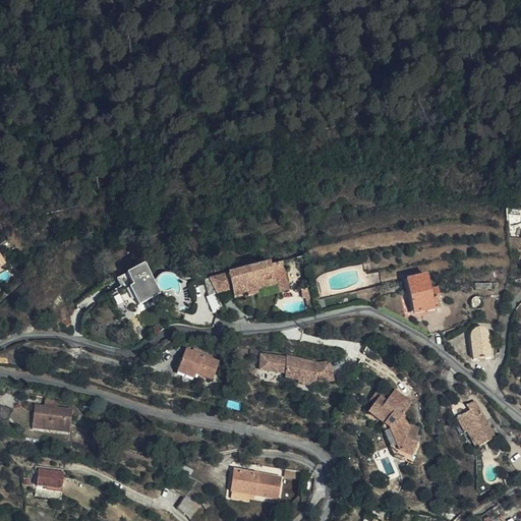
[(520,235),(511,234),(512,245),(520,247),(520,235)]
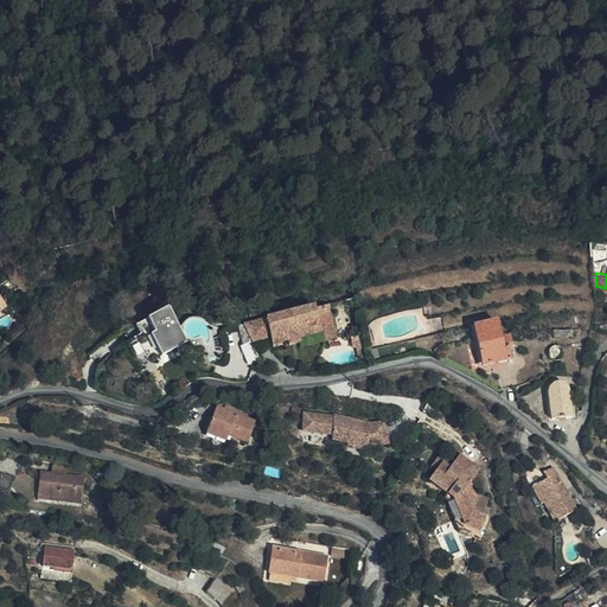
[(161,356),(187,343),(168,306),(136,324),(141,332),(153,325),(157,332),(151,334),(161,356)]
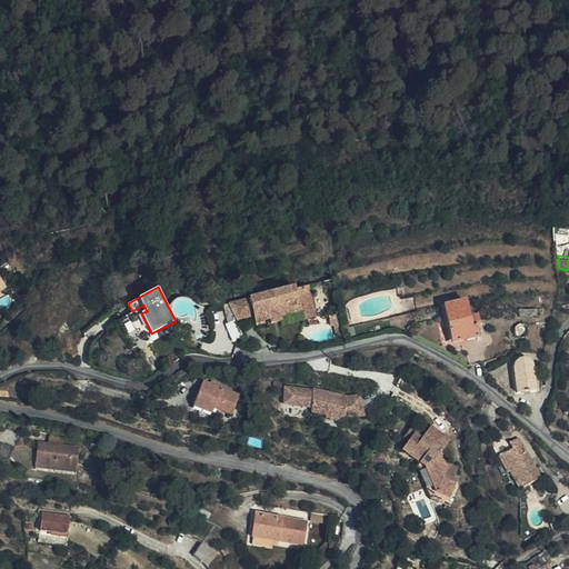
[(229,322),(239,319),(255,316),(256,322),(270,319),(272,326),(285,323),(282,317),(305,312),(301,300),(297,300),(296,292),(295,288),(223,306),(229,322)]
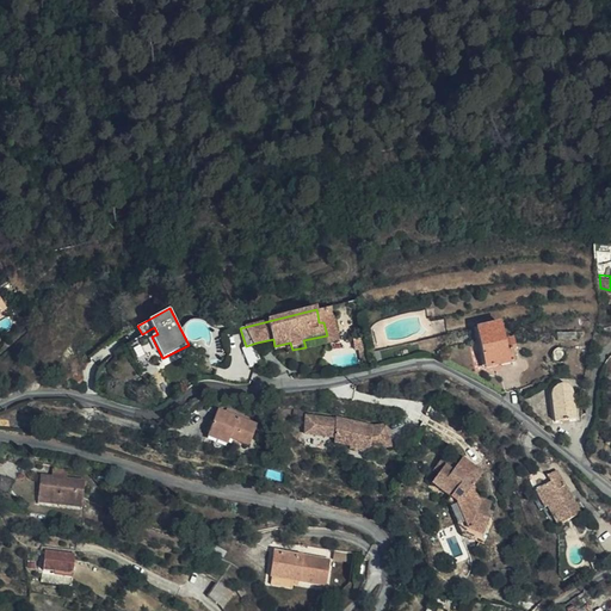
[(323,322),(327,335),(329,344),(341,340),(334,310),(318,314),(319,322),(323,322)]
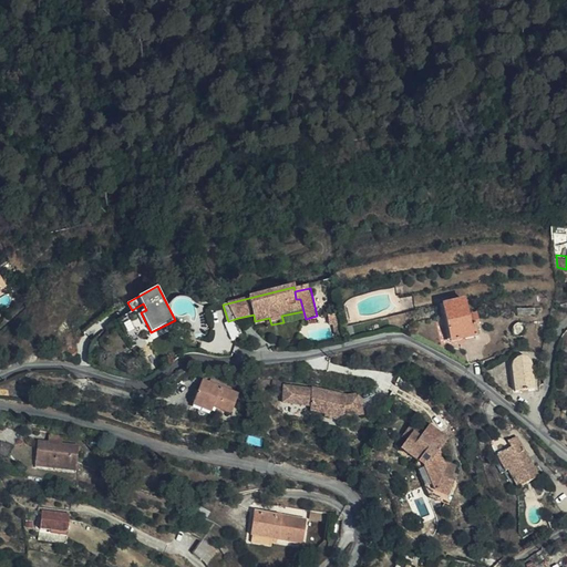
[(451,341),(480,334),(474,315),(468,316),(464,299),(442,305),(451,341)]
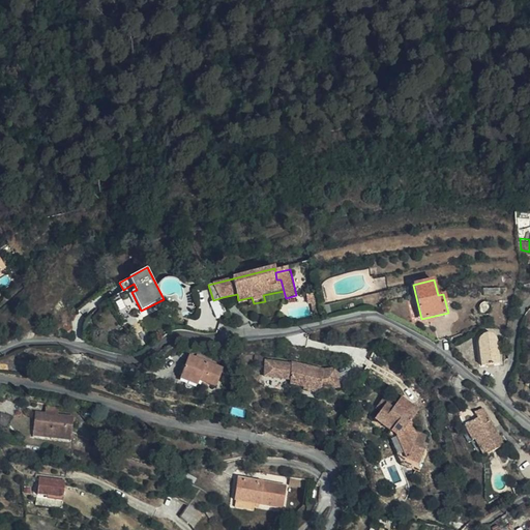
[(319,313),(318,302),(314,294),(308,295),(311,302),(314,302),(316,314),(319,313)]
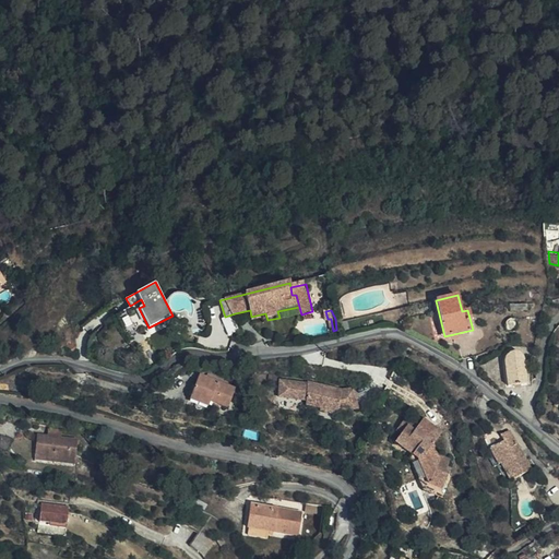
[(242,329),(235,313),(225,317),(222,318),(230,335),(242,329)]
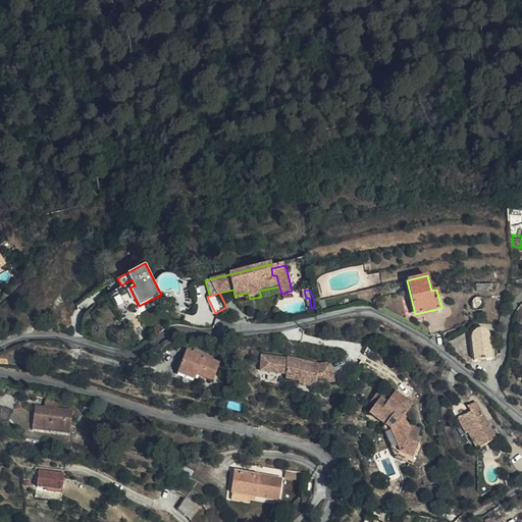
[(492,359),(489,335),(488,333),(487,331),(485,330),(482,329),(481,328),(476,330),(474,331),(473,334),(471,337),(474,361),(492,359)]
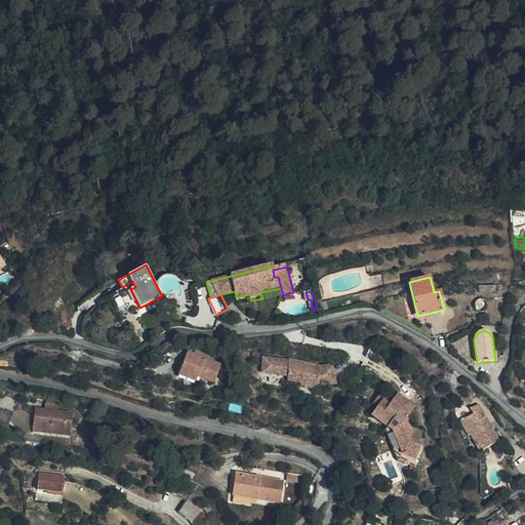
[(182,370),(200,377),(214,382),(221,363),(189,351),(182,370)]
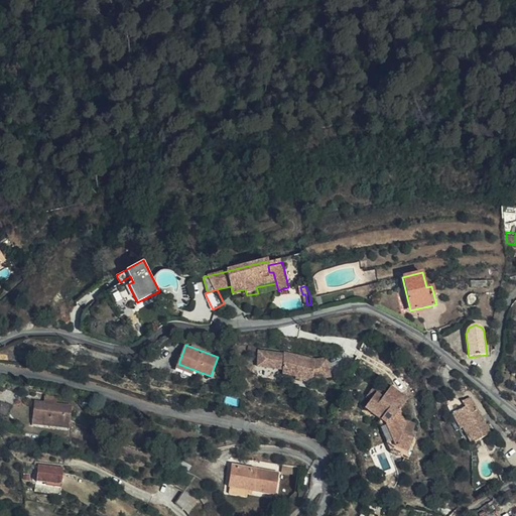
[(328,383),(327,364),(313,365),(285,356),(285,359),(261,352),(256,365),(280,373),(280,377),(294,381),(293,384),(308,389),(309,386),(328,383)]
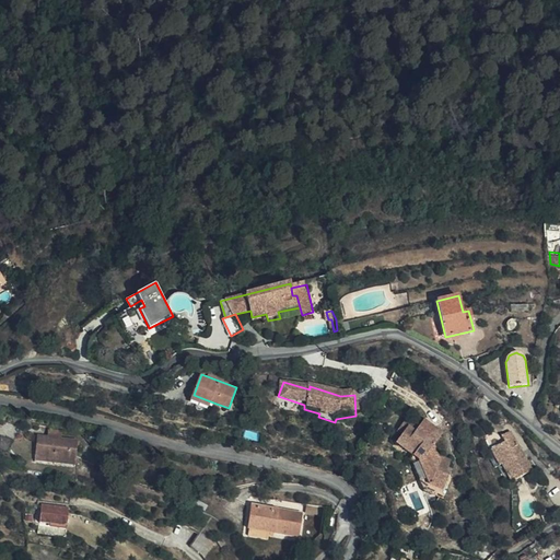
[(211,409),(213,403),(194,395),(190,401),(211,409)]
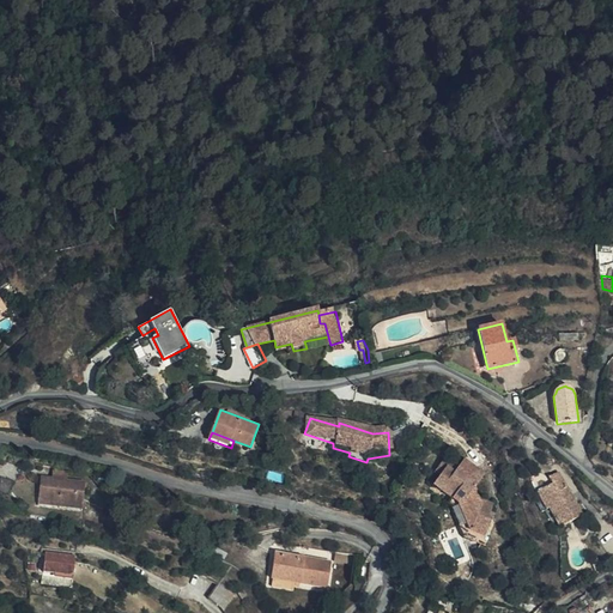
[(520,442),(525,448),(530,443),(526,438),(520,442)]
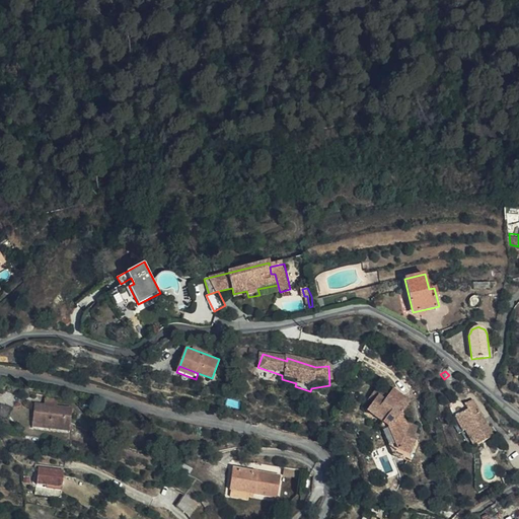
[(417,428),(412,425),(409,424),(404,418),(412,405),(393,393),(387,400),(378,394),(376,392),(367,403),(370,405),(365,415),(389,431),(401,453),(413,457),(419,441),(413,438),(415,434),(417,428)]
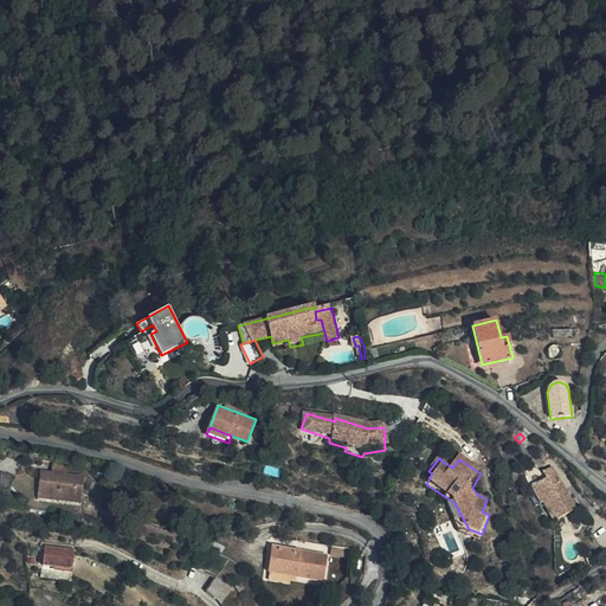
[(52,472),(69,474),(70,465),(52,464),(52,472)]
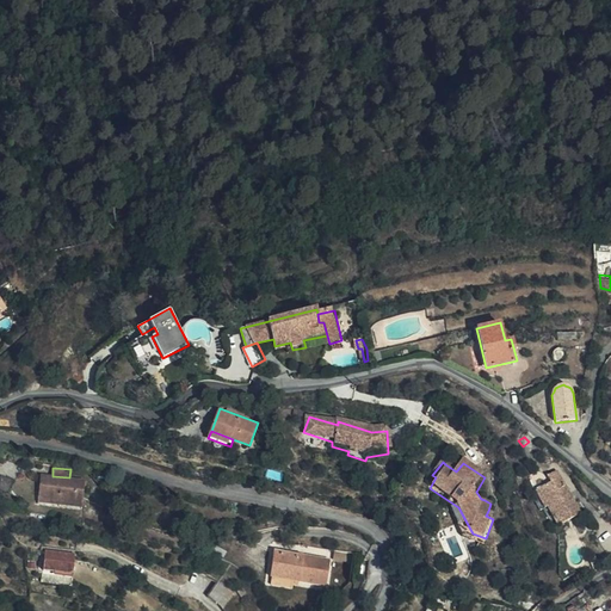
[(550,506),(561,525),(581,514),(559,473),(550,476),(554,482),(538,492),(548,508),(550,506)]
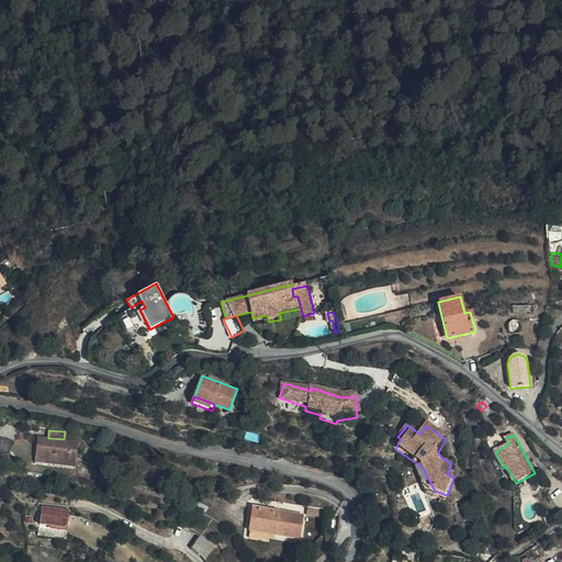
[(79,441),(64,439),(48,438),(38,437),(36,460),(78,464),(79,441)]
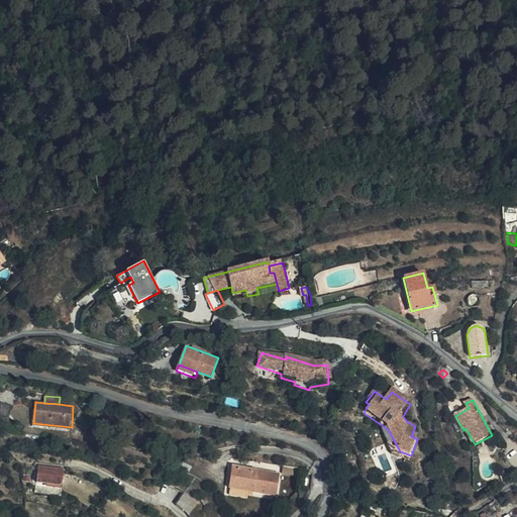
[(229,487),(231,487),(249,491),(278,494),(281,471),(232,464),(229,487)]
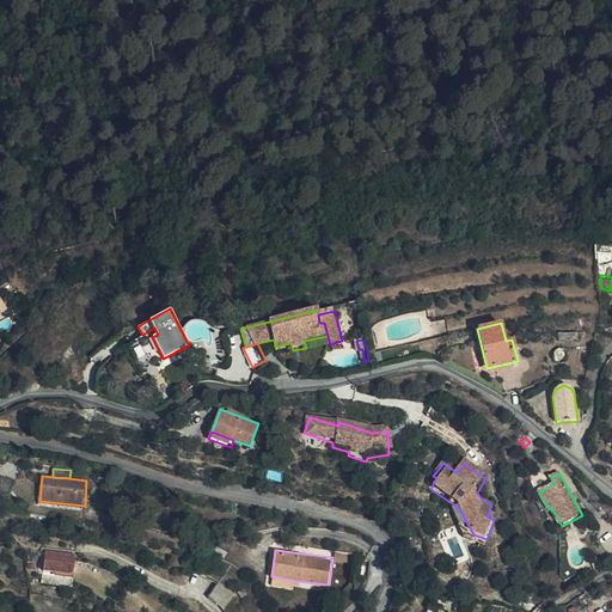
[(74,575),(77,555),(47,551),(44,571),(74,575)]
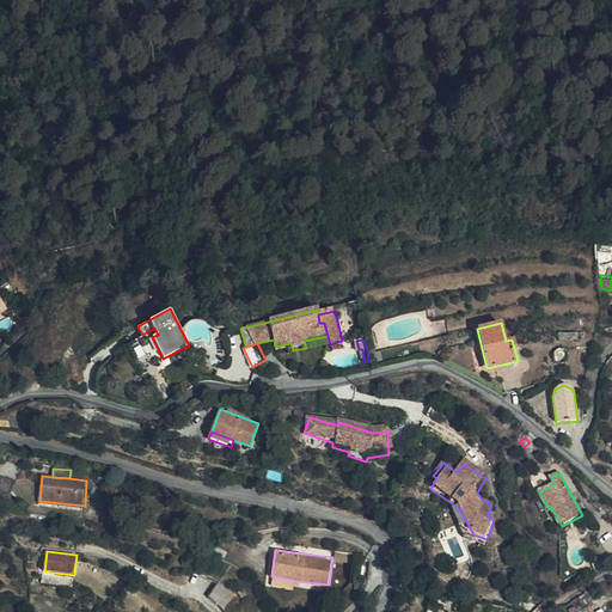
[(336,560),(348,562),(349,552),(338,551),(336,560)]
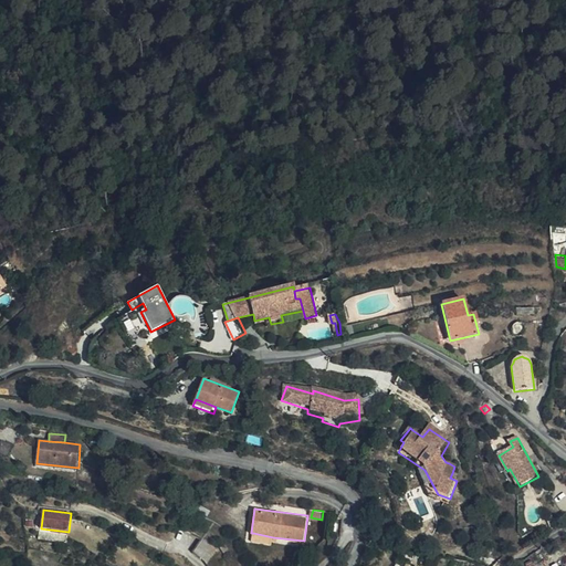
[(273,537),(253,533),(251,544),(271,547),(273,537)]
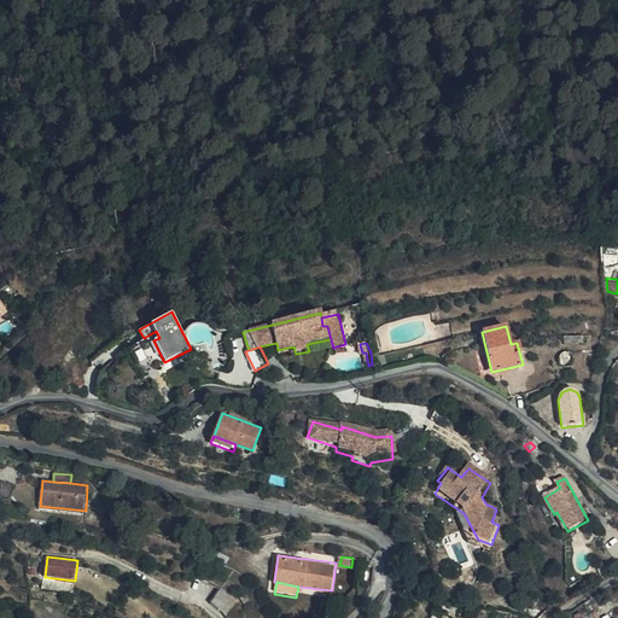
[(227,613),(239,596),(222,587),(213,602),(227,613)]
